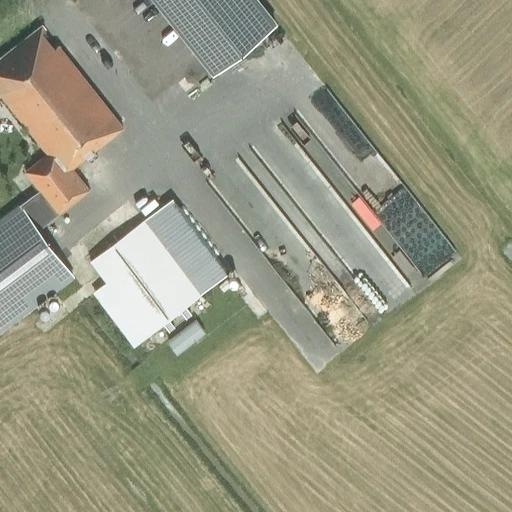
[(257,0),(154,0),(212,72),(275,22),(257,0)]
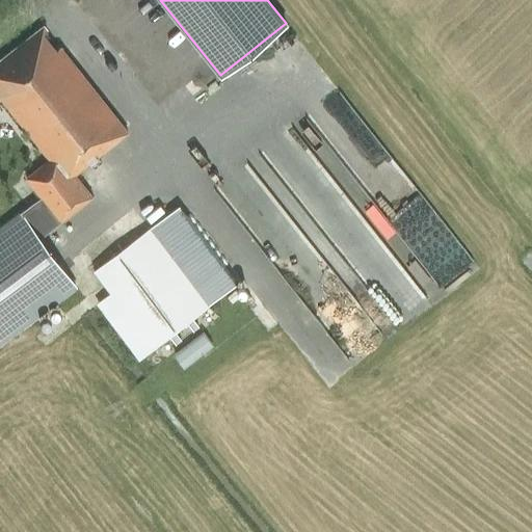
[(0,97),(50,159),(26,178),(41,194),(61,220),(92,195),(75,175),(128,132),(60,47),(56,50),(43,33),(47,30),(44,26),(0,59),(0,97)]
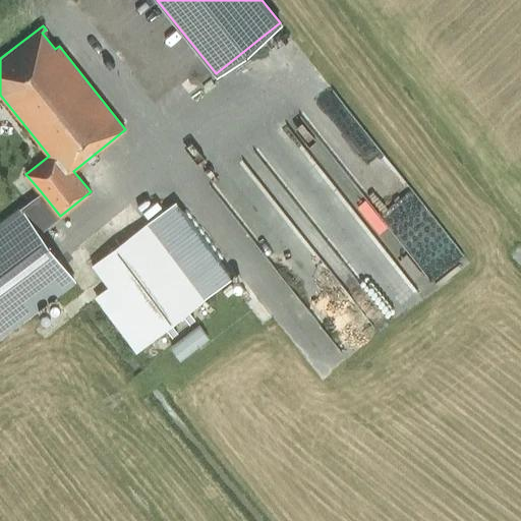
[(364,218),(418,285),(465,248),(414,184),(393,201),(382,188),(371,195),(300,107),(242,153),(305,231),(324,217),(328,223),(338,215),(350,229),(364,218)]
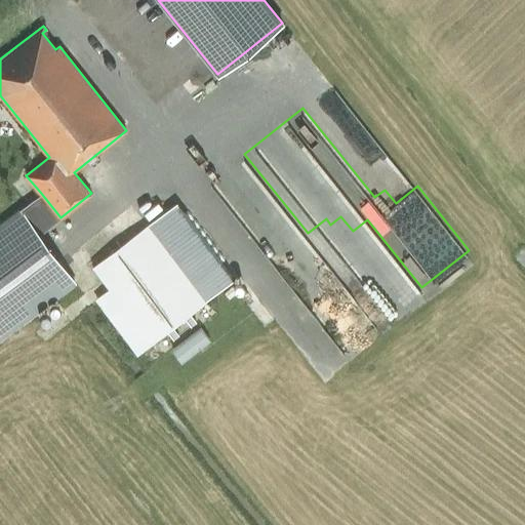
[(0,336),(75,281),(40,234),(61,217),(40,192),(19,207),(0,220),(0,336)]
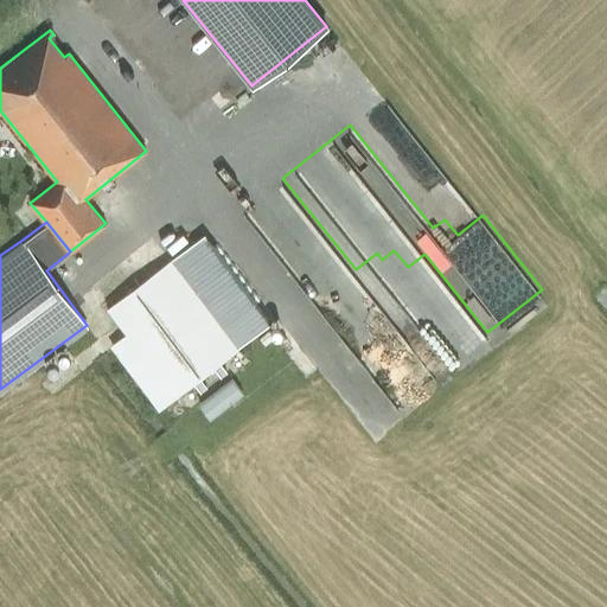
[(107,310),(126,334),(110,346),(159,410),(237,350),(171,261),(107,310)]
